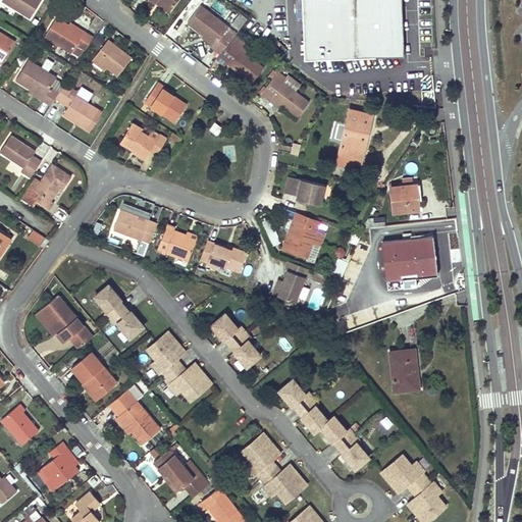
[(2,0),(3,0),(31,18),(42,0),(2,0)]
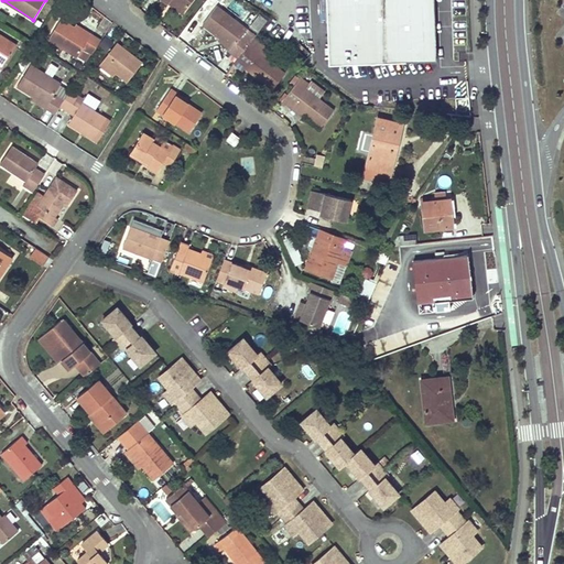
[(185,8),(174,0),(169,0),(183,11),(185,8)]
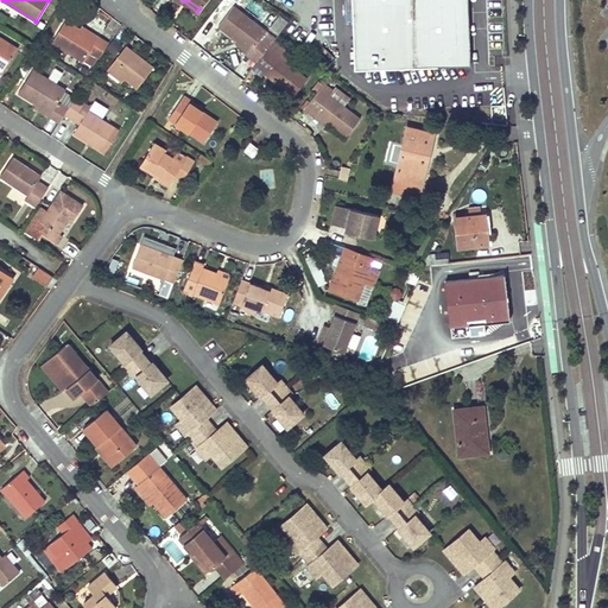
[(291,0),(271,0),(298,13),(302,5),(291,0)]
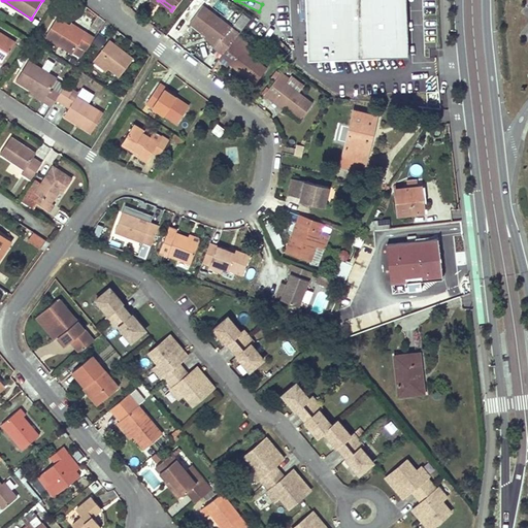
[(306,0),(308,60),(408,57),(406,0),(306,0)]
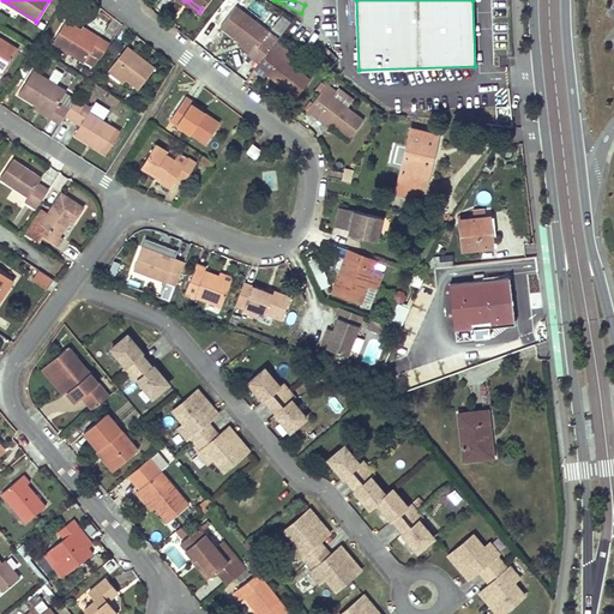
[(278,40),(235,6),(220,26),(239,42),(252,52),(250,54),(248,55),(259,65),(276,42),(278,40)]
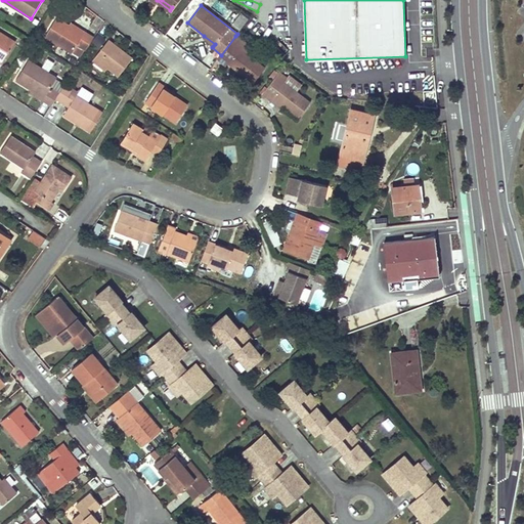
[(262,38),(269,28),(254,16),(247,28),(262,38)]
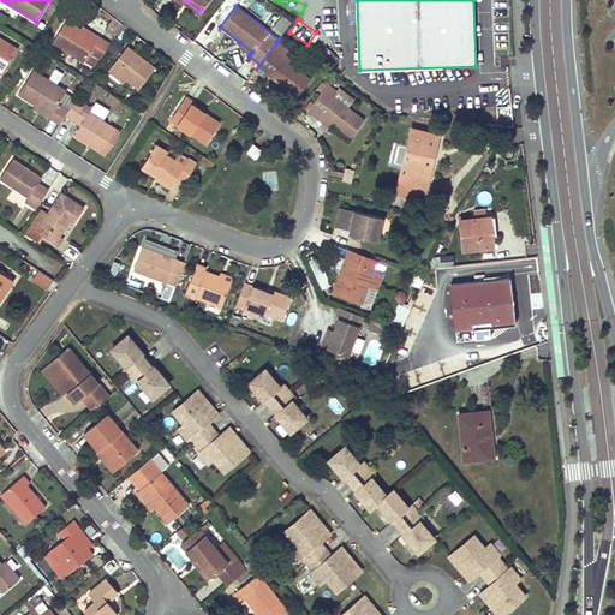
[(66,21),(52,42),(83,61),(89,52),(99,59),(109,43),(99,36),(96,40),(81,30),(66,21)]
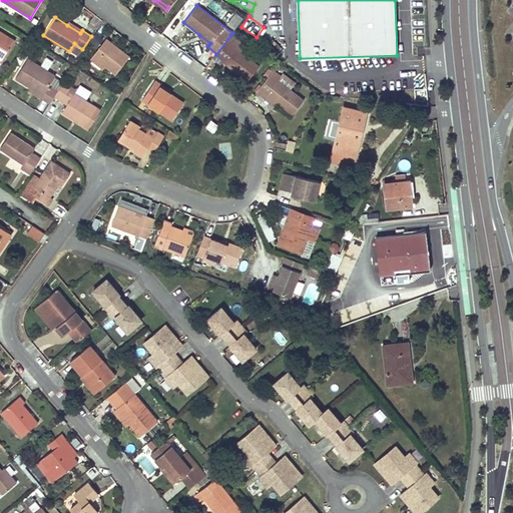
[(82,30),(68,22),(67,25),(80,33),(82,30)]
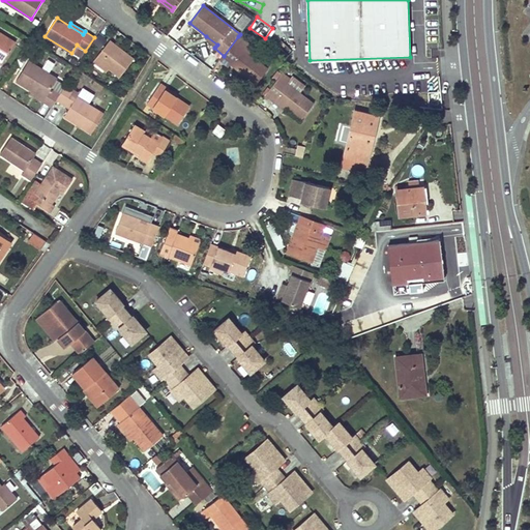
[(16,42),(0,32),(0,59),(3,61),(16,42)]
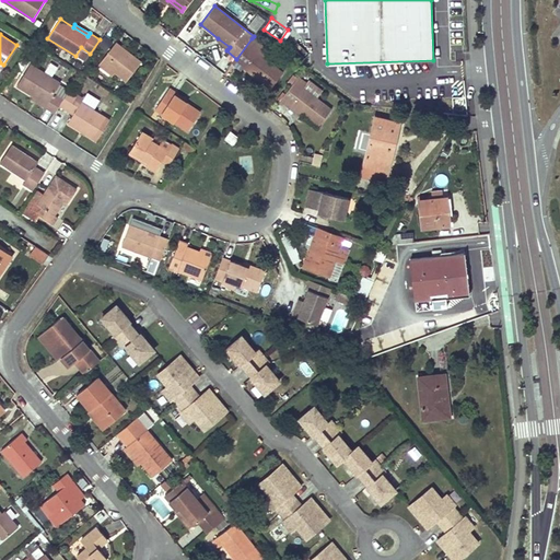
[(230,47),(218,38),(217,41),(228,49),(230,47)]
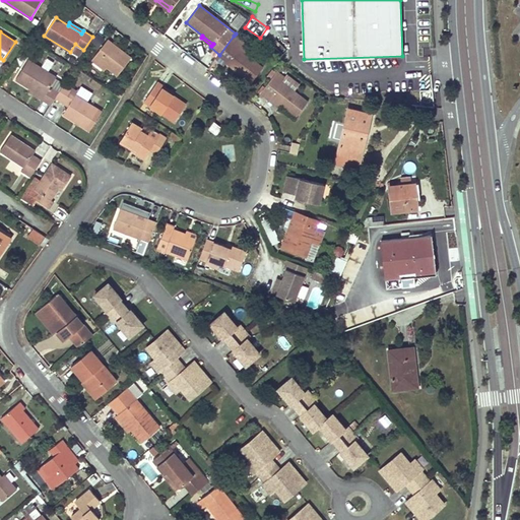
[(219,55),(215,59),(224,66),(228,62),(251,80),(263,66),(245,53),(250,47),(234,36),(219,55)]
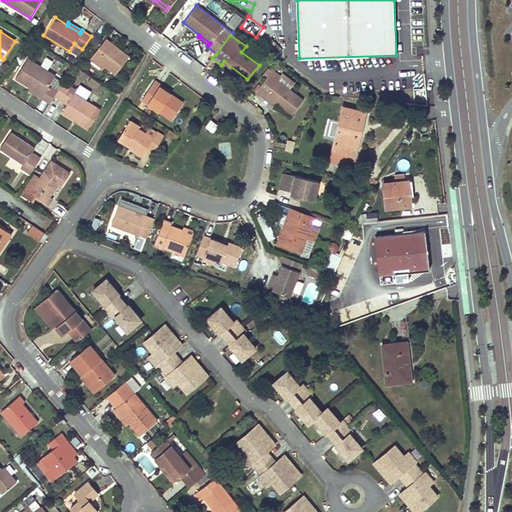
[(129,57),(106,39),(90,59),(103,70),(106,66),(116,74),(129,57)]
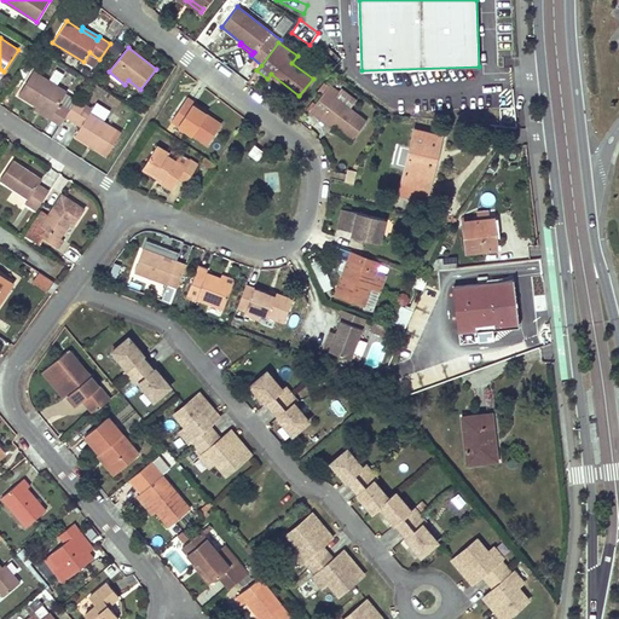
[(50,77),(58,82),(64,73),(56,68),(50,77)]
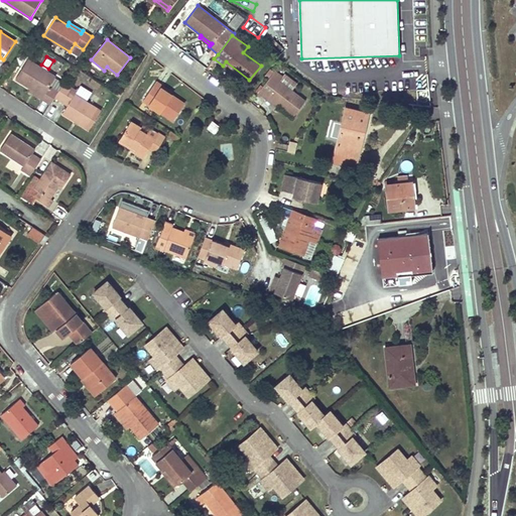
[(54,77),(27,59),(16,79),(30,88),(42,95),(40,98),(50,104),(54,97),(57,92),(48,87),(54,77)]
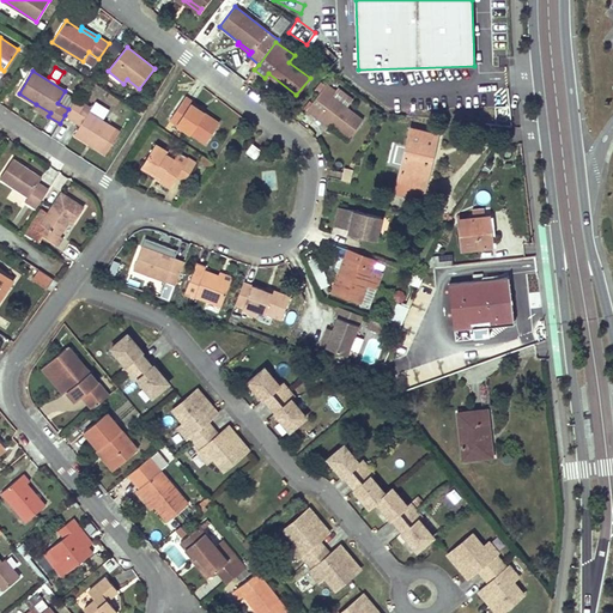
[(327,84),(320,93),(307,109),(316,117),(320,114),(333,123),(351,138),(365,120),(347,107),(333,96),(338,91),(327,84)]
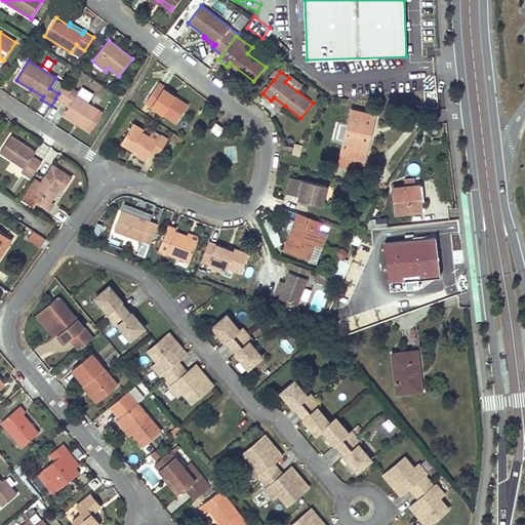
[(289,78),(285,82),(297,91),(303,85),(290,76),(289,78)]
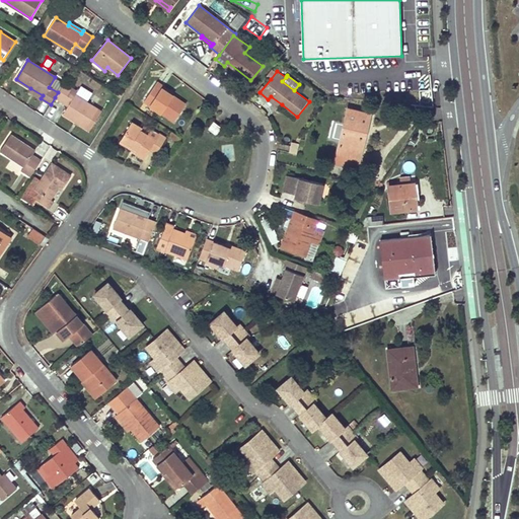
[(93,78),(89,83),(97,88),(101,83),(93,78)]
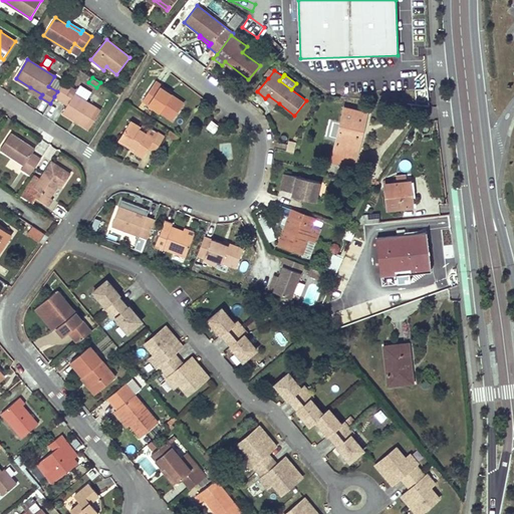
[(156,81),(143,99),(172,119),(183,103),(160,87),(162,85),(156,81)]
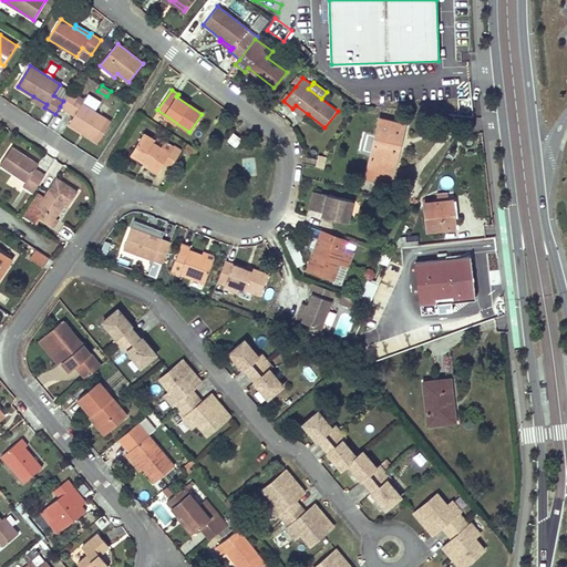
[(83,100),(69,91),(63,101),(60,106),(74,115),(69,124),(98,142),(110,122),(94,111),(100,101),(88,93),(83,100)]
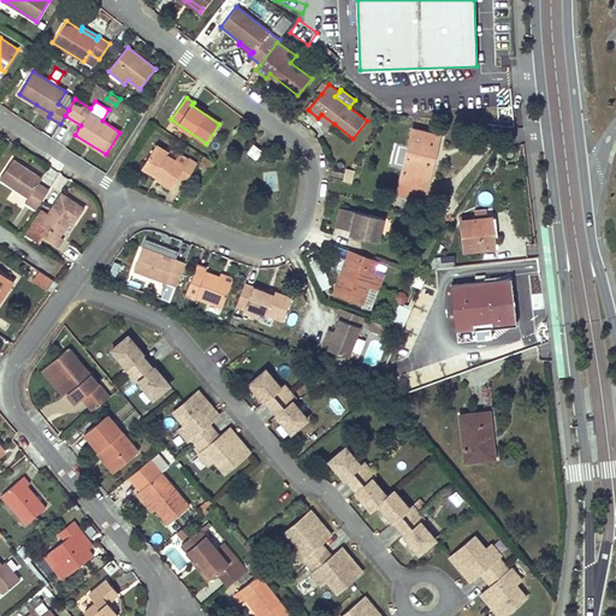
[(51,113),(36,105),(34,107),(48,117),(51,113)]
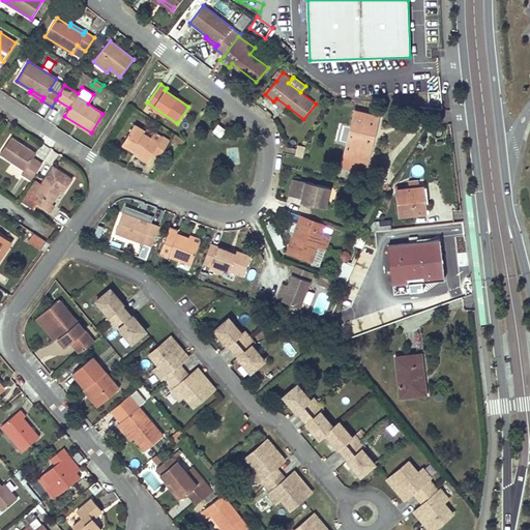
[(276,98),(273,101),(286,111),(288,107),(276,98)]
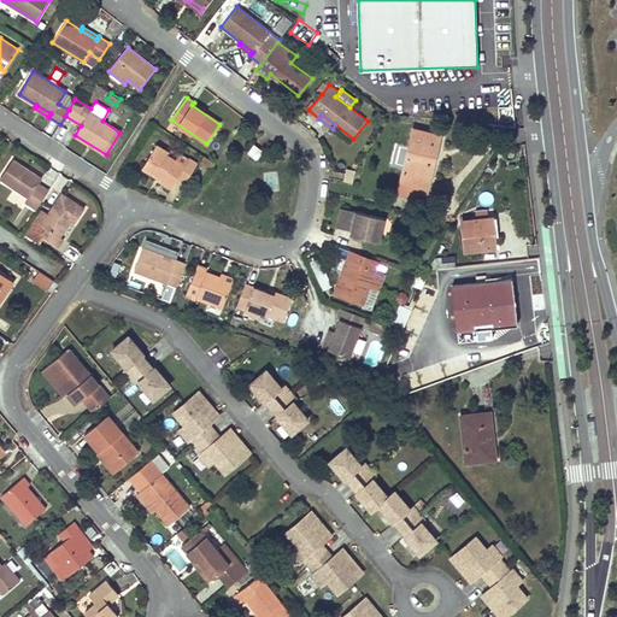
[(413,130),(400,182),(427,188),(440,136),(413,130)]
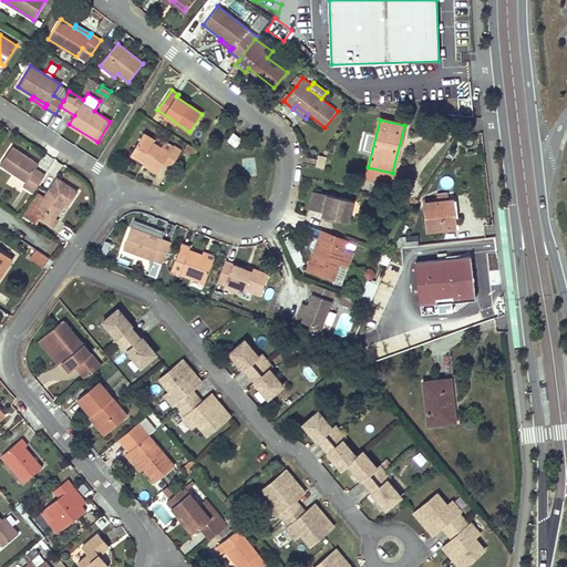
[(157,142),(143,133),(131,151),(150,164),(148,166),(147,167),(157,174),(164,163),(171,167),(183,152),(175,146),(171,153),(156,143),(157,142)]
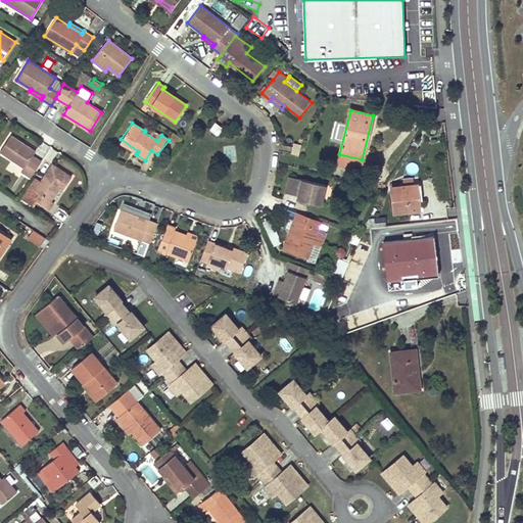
[(216,124),(210,130),(218,136),(224,129),(216,124)]
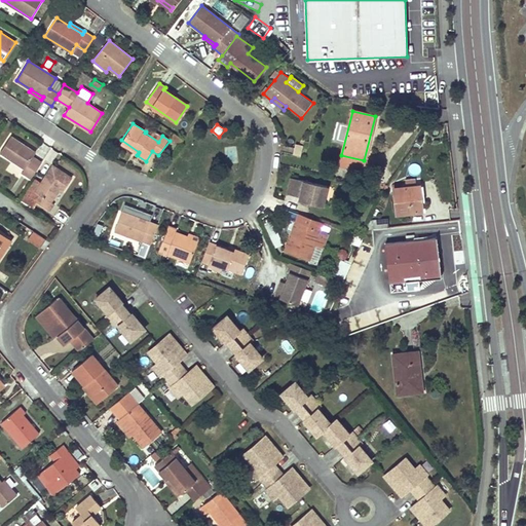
[(36,153),(11,137),(0,152),(25,168),(22,173),(31,179),(42,162),(33,156),(36,153)]
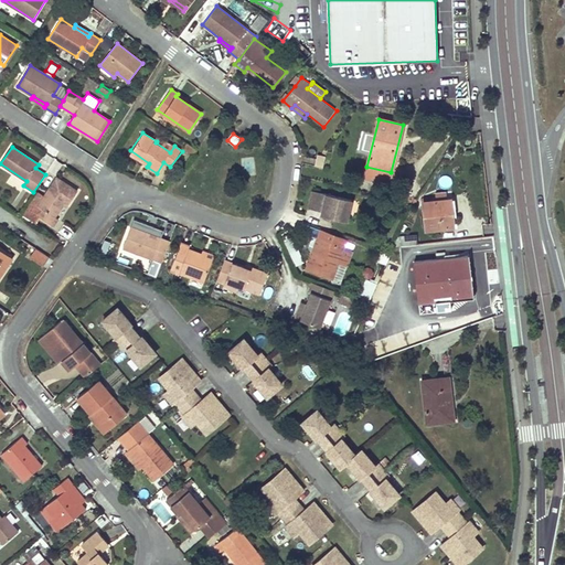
[(149,163),(130,150),(129,152),(148,166),(149,163)]
